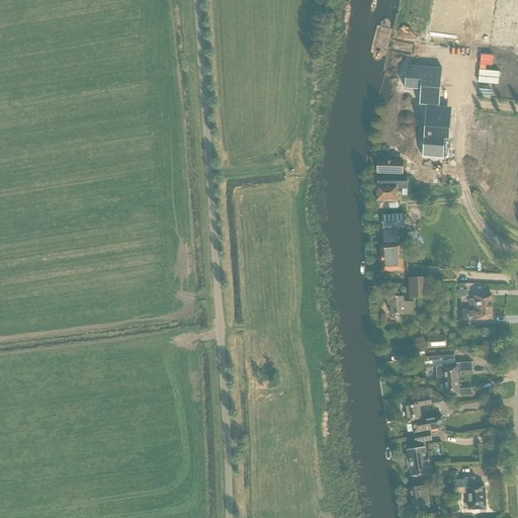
[(423,107),(421,159),(442,159),(443,141),(448,141),(449,108),(436,107),(437,70),(402,68),(401,91),(417,92),(417,107),(423,107)]
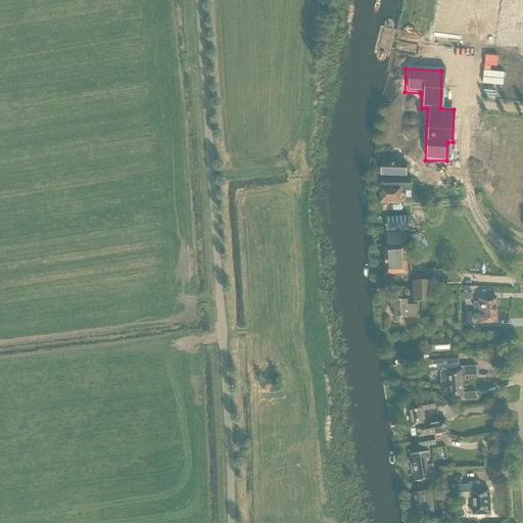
[(381,174),(407,175),(407,163),(382,163),(381,174)]
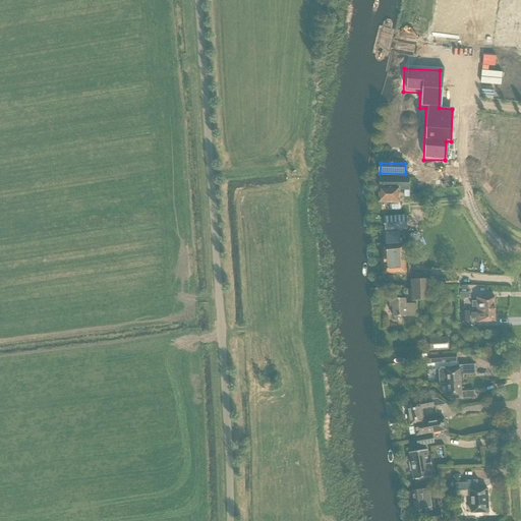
[(380,187),(379,203),(400,203),(400,189),(409,190),(409,179),(381,178),(380,187)]
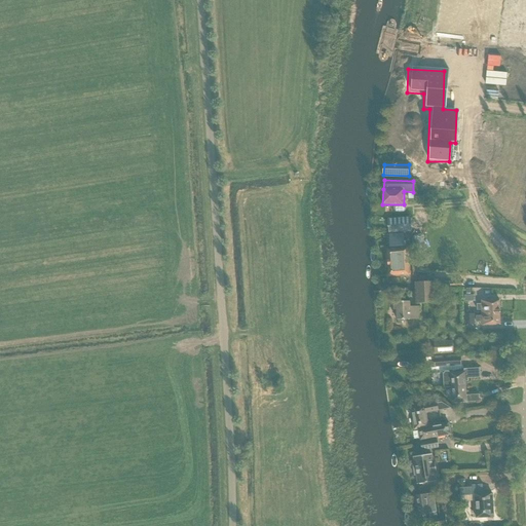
[(411,234),(410,218),(388,219),(389,232),(401,232),(401,234),(411,234)]
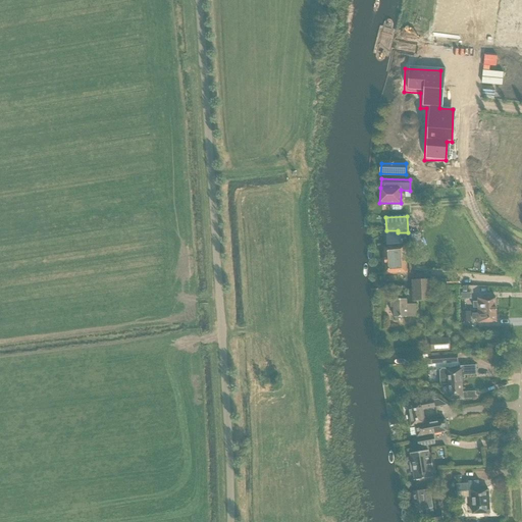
[(414,233),(419,262),(427,260),(422,231),(414,233)]
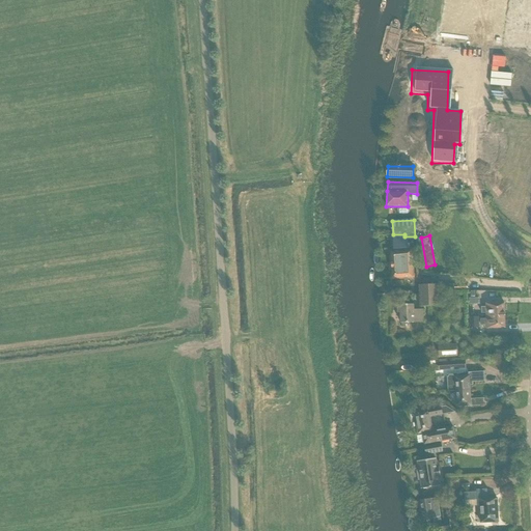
[(408,248),(408,241),(393,242),(394,249),(394,252),(391,252),(392,278),(413,277),(412,251),(408,251),(408,248)]
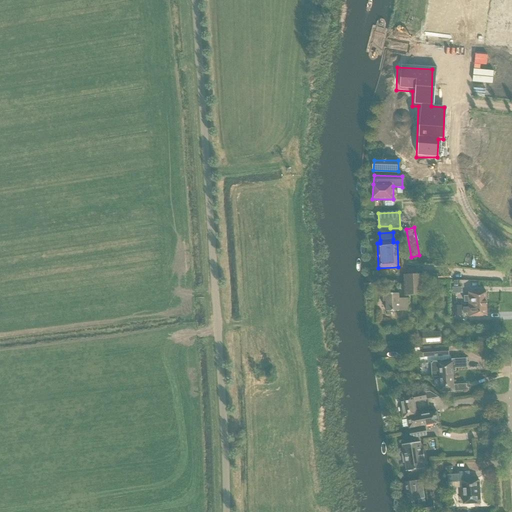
[(404,295),(424,295),(423,274),(404,275),(404,276),(404,284),(404,295)]
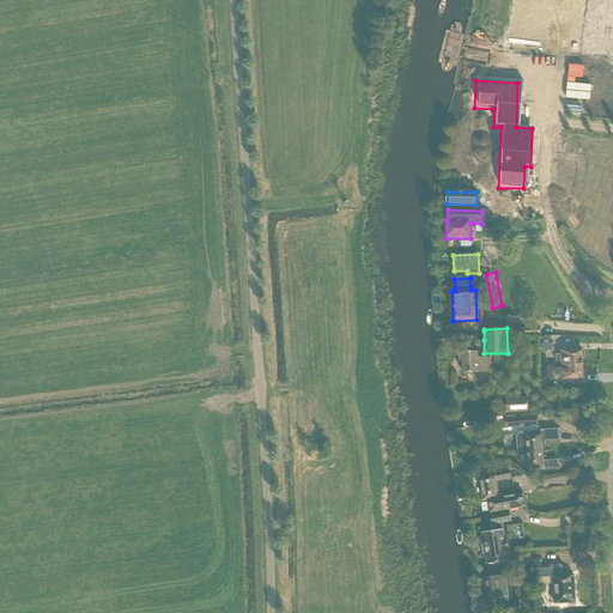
[(553,352),(553,335),(542,335),(542,353),(553,352)]
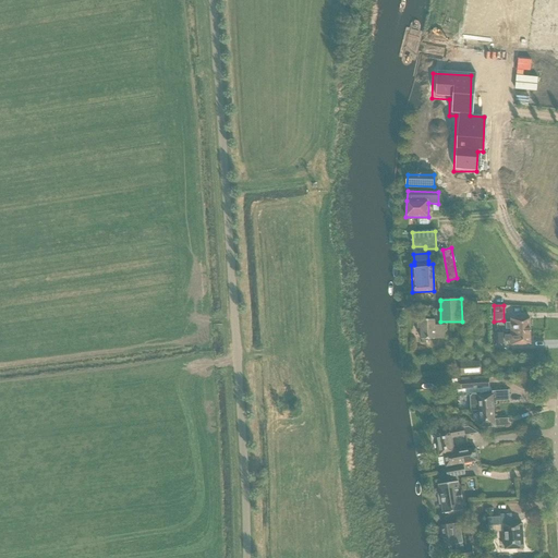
[(511,329),(511,331),(531,331),(530,318),(511,318),(511,323),(506,323),(506,329),(511,329)]
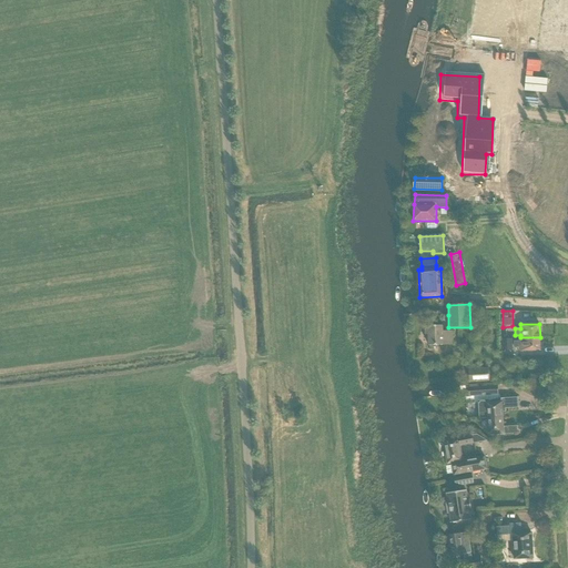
[(428,345),(454,345),(453,331),(444,332),(443,326),(428,326),(428,345)]
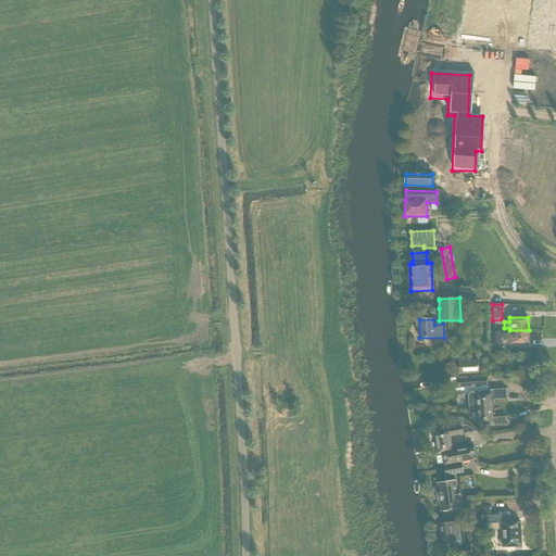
[(529,330),(509,330),(509,335),(503,335),(504,340),(509,340),(509,344),(529,343),(529,330)]
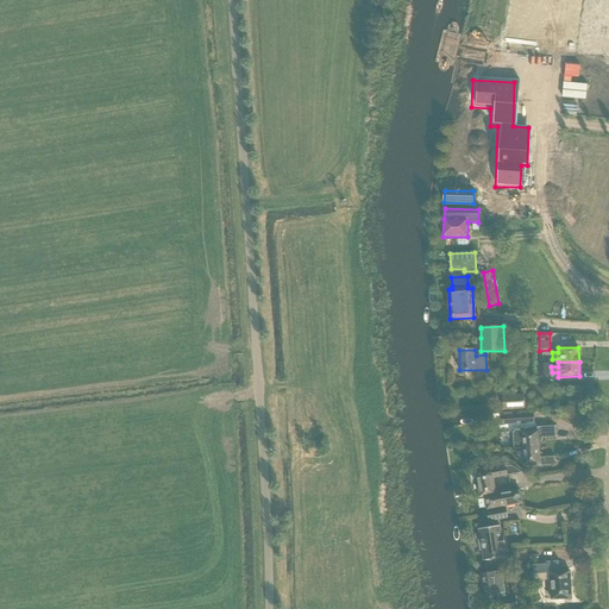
[(514,395),(514,391),(502,393),(503,409),(525,408),(523,395),(514,395)]
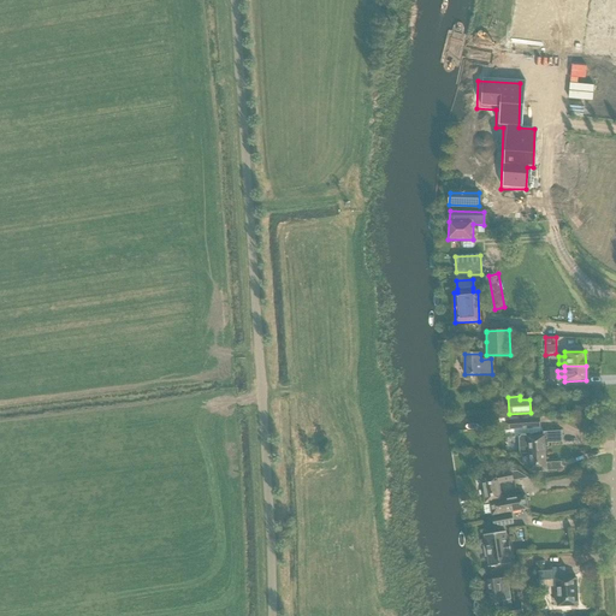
[(540,428),(540,418),(508,420),(509,428),(509,431),(540,428)]
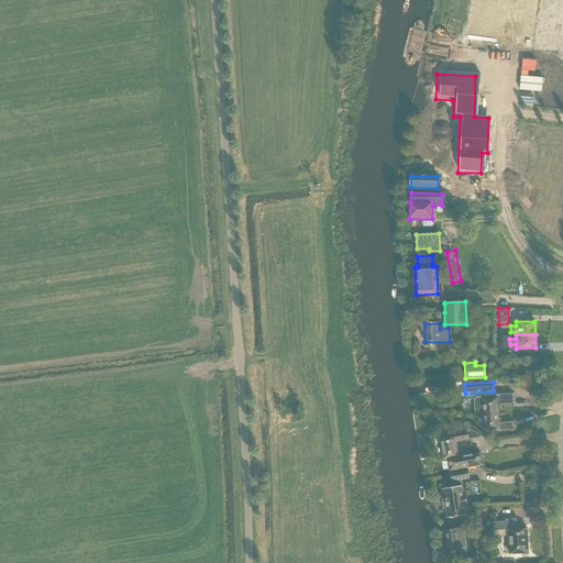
[(501,406),(515,405),(514,394),(497,395),(497,398),(482,399),(474,400),(475,416),(483,415),(498,414),(498,409),(501,409),(501,406)]
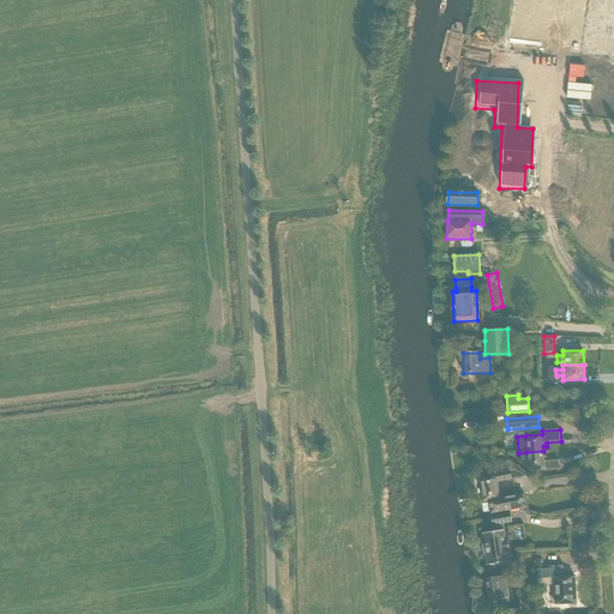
[(543,451),(527,452),(528,469),(545,468),(545,469),(560,468),(559,461),(545,462),(543,451)]
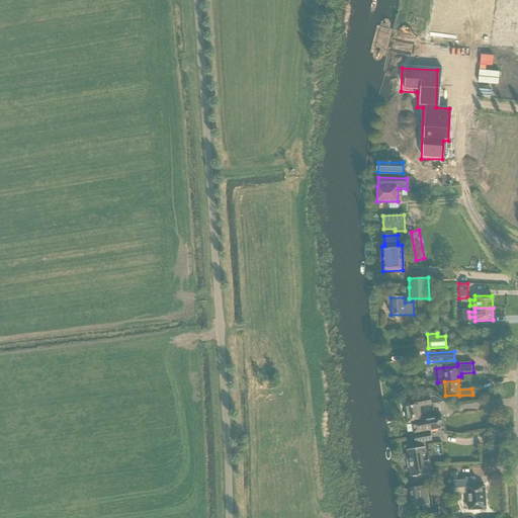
[(431,404),(430,397),(418,400),(418,401),(405,403),(408,423),(412,423),(414,434),(428,431),(444,428),(442,416),(422,420),(419,407),(431,404)]
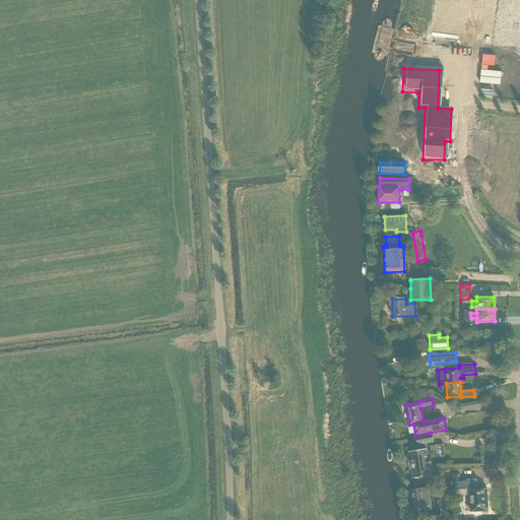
[(430,433),(415,436),(417,444),(432,441),(430,433)]
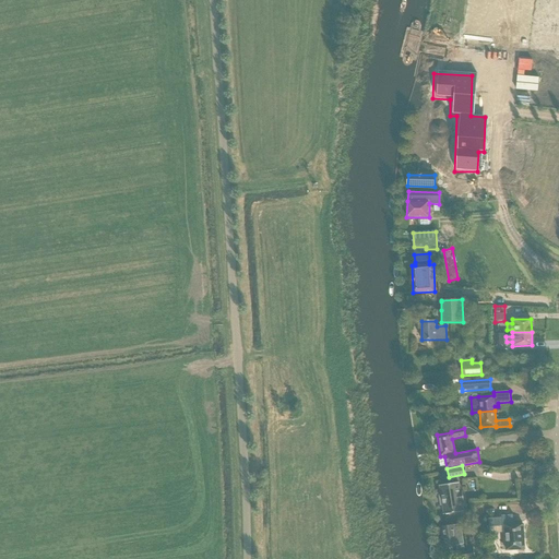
[(461,492),(460,483),(439,485),(443,515),(464,512),(462,502),(464,502),(463,491),(461,492)]
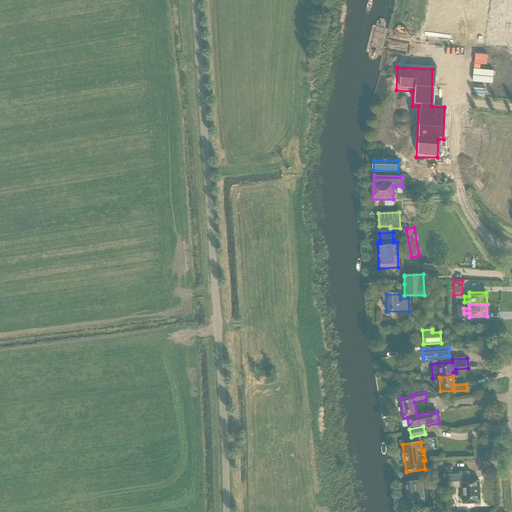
[(463,504),(480,503),(479,480),(470,481),(470,471),(459,472),(459,474),(447,475),(448,482),(462,482),(463,504)]
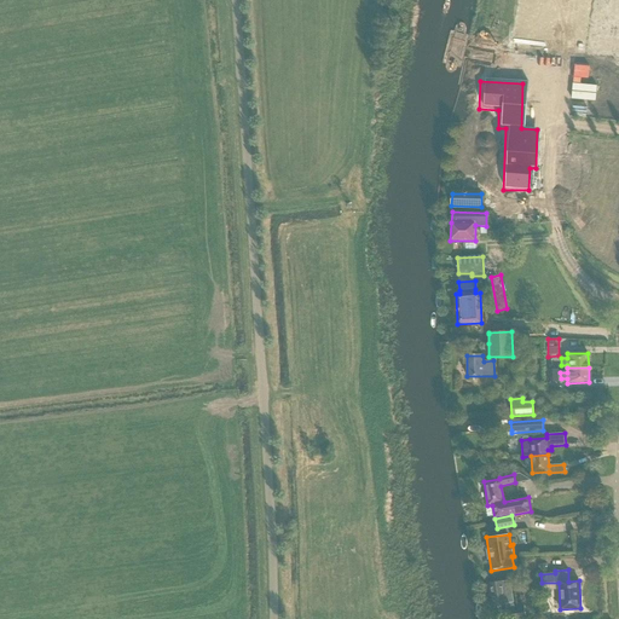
[(515,608),(510,580),(503,582),(489,584),(493,607),(505,605),(507,618),(526,618),(524,606),(515,608)]
